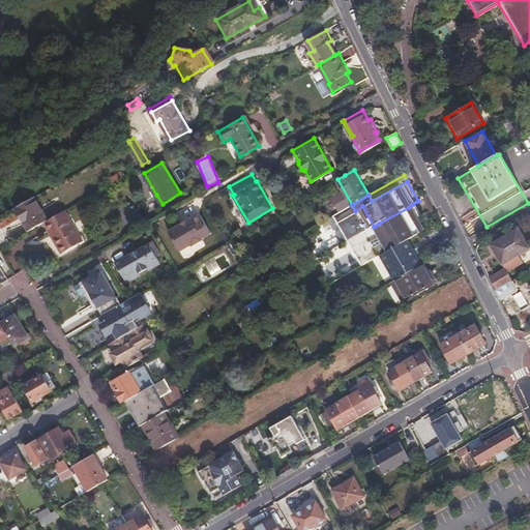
[(163,204),(156,195),(151,197),(157,207),(163,204)]
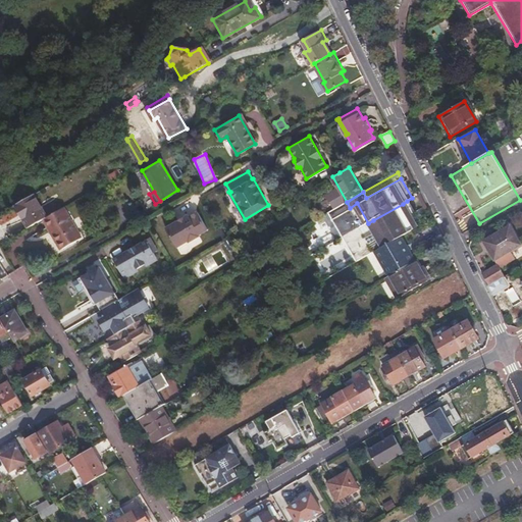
[(35,193),(15,204),(29,226),(42,219),(48,215),(35,193)]
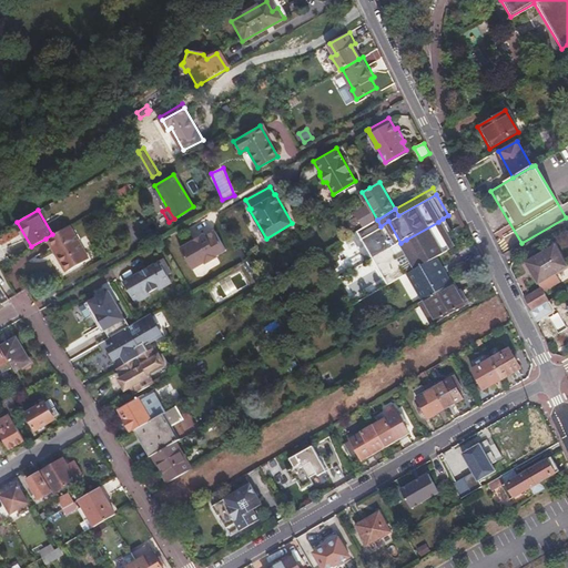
[(458,244),(443,219),(438,222),(453,247),(458,244)]
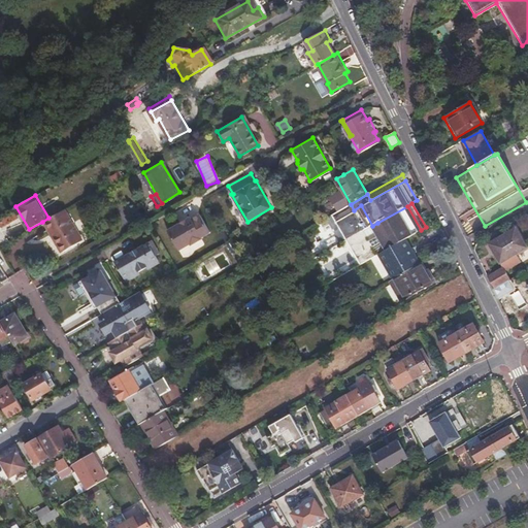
[(407,206),(377,223),(392,248),(404,240),(421,230),(407,206)]
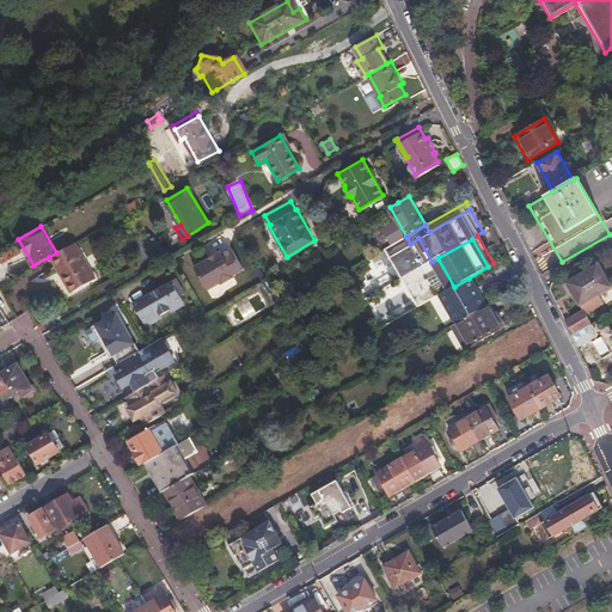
[(56,252),(49,257),(59,273),(60,271),(72,292),(95,279),(74,243),(56,252)]
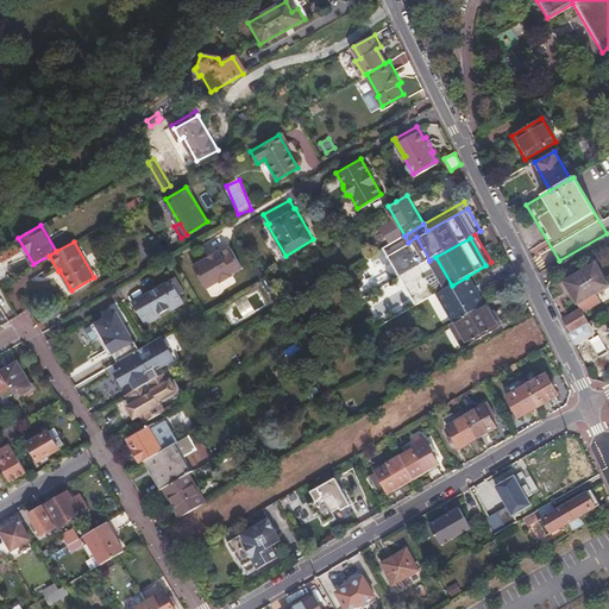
[(208,292),(219,286),(220,287),(232,280),(231,278),(244,270),(232,250),(224,256),(223,253),(195,269),(208,292)]
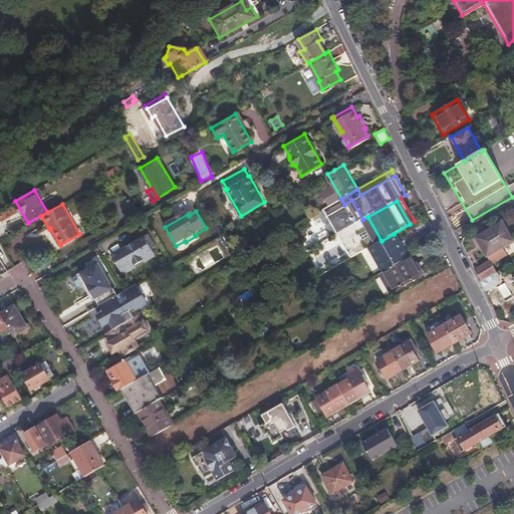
[(475,237),(489,261),(500,255),(497,250),(513,241),(503,221),(475,237)]
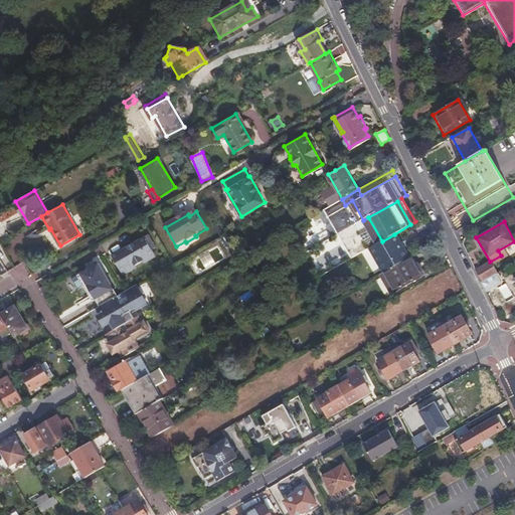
[(124,274),(138,266),(136,263),(144,259),(145,262),(156,255),(152,248),(157,245),(149,232),(112,253),(124,274)]
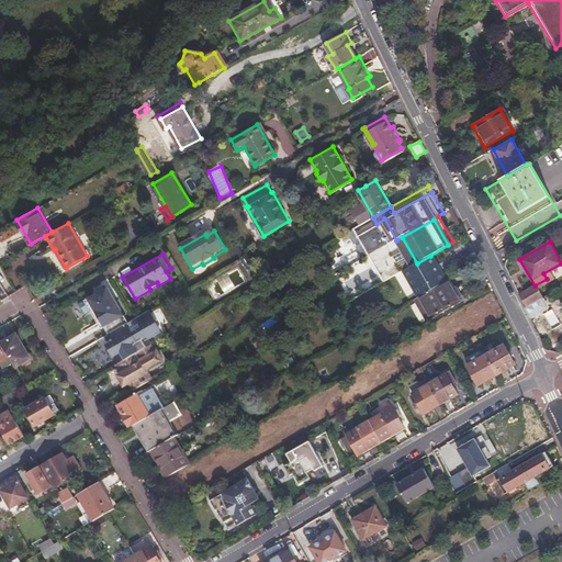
[(430,256),(417,263),(404,271),(419,298),(446,282),(430,256)]
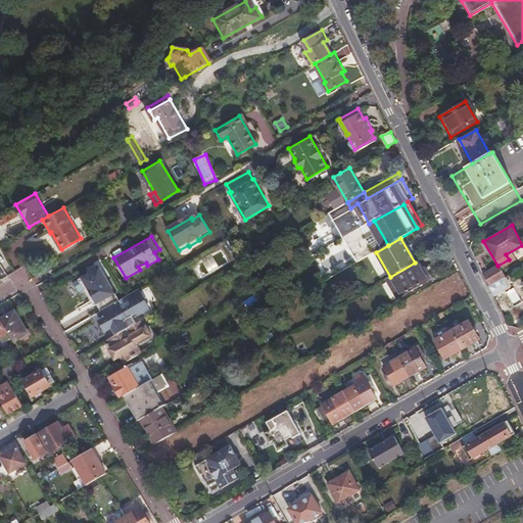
[(331,255),(317,263),(324,277),(351,262),(340,241),(327,248),(331,255)]
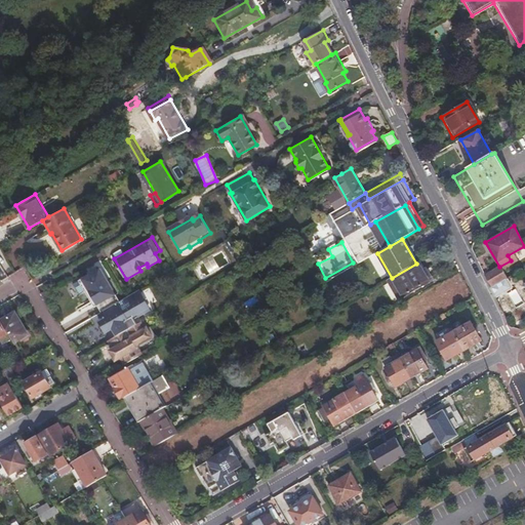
[(429,283),(417,263),(416,264),(392,278),(391,278),(402,298),(429,283)]
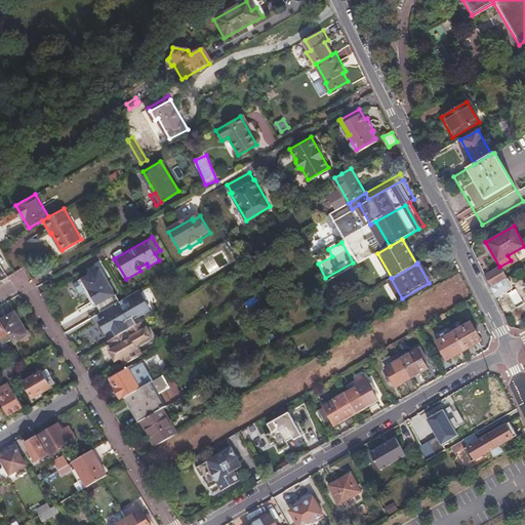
[(499,267),(484,275),(490,287),(507,279),(499,267)]
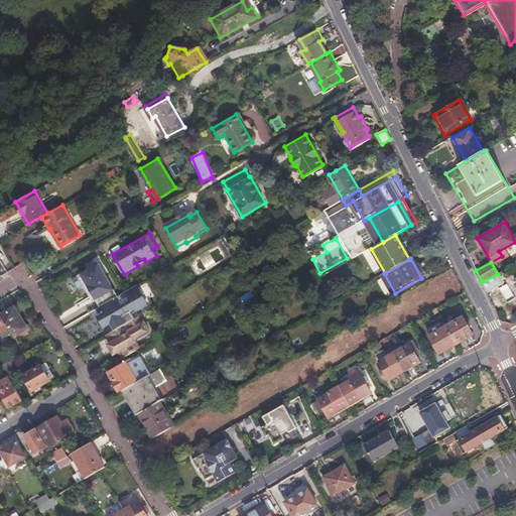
[(96,299),(99,306),(100,306),(118,295),(99,263),(81,273),(87,284),(84,286),(90,296),(98,292),(101,296),(95,299),(96,299)]
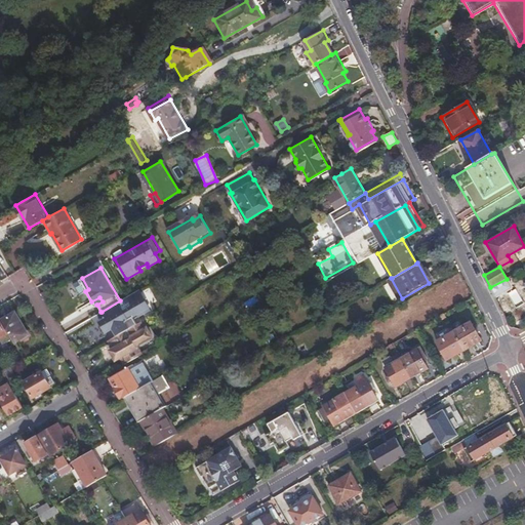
[(88,289),(82,278),(79,280),(85,291),(88,289)]
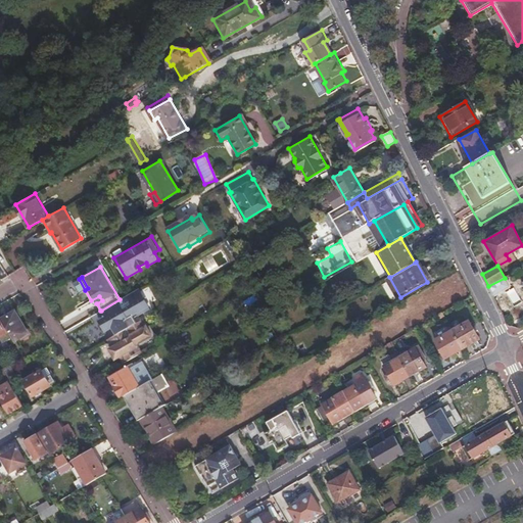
[(396,299),(400,297),(389,277),(385,279),(396,299)]
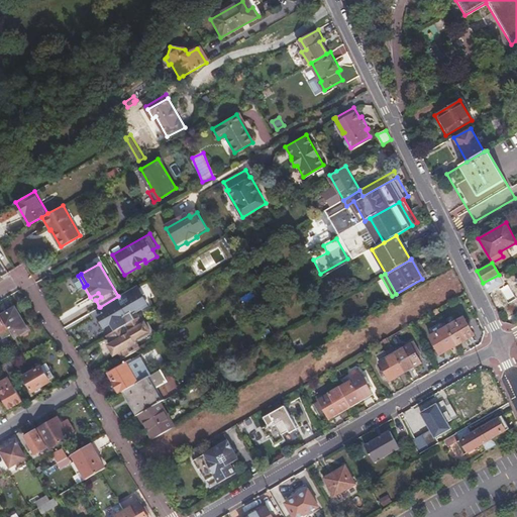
[(136,286),(125,292),(118,296),(100,307),(103,311),(98,315),(104,325),(115,319),(120,327),(138,317),(150,310),(136,286)]
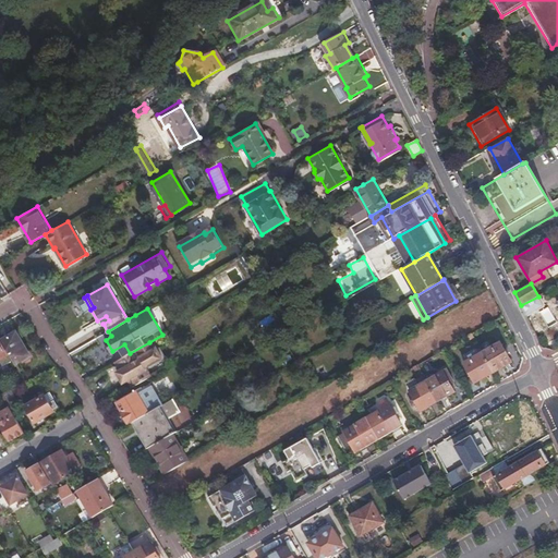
[(100,326),(104,324),(102,324),(109,320),(106,316),(97,320),(100,326)]
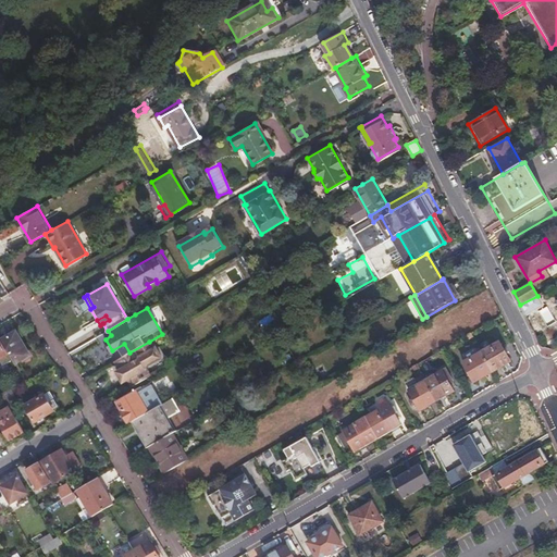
[(16,331),(2,339),(16,363),(31,355),(16,331)]
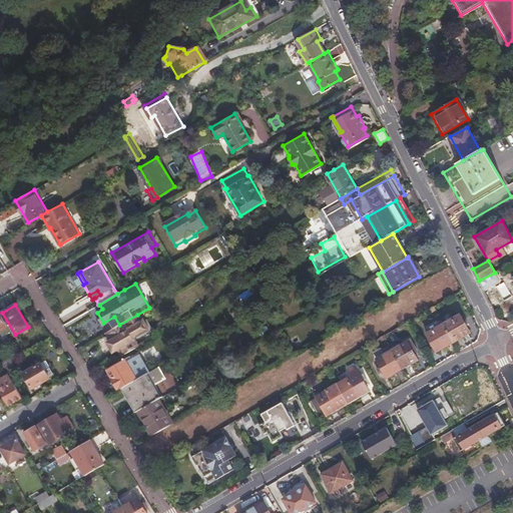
[(461,314),(444,324),(454,342),(470,332),(461,314)]
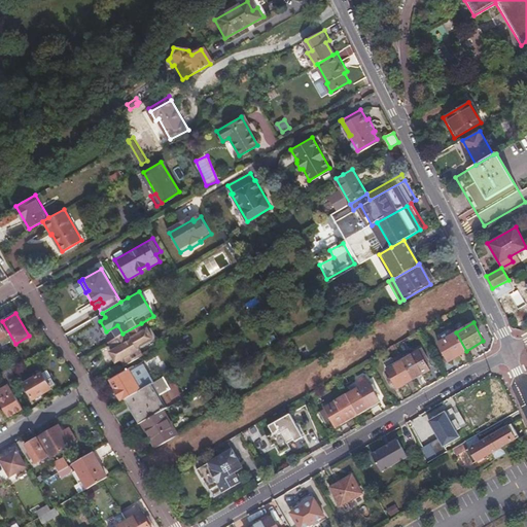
[(150,341),(141,323),(123,334),(107,343),(111,351),(110,355),(114,360),(117,361),(120,359),(125,366),(139,357),(135,350),(150,341)]
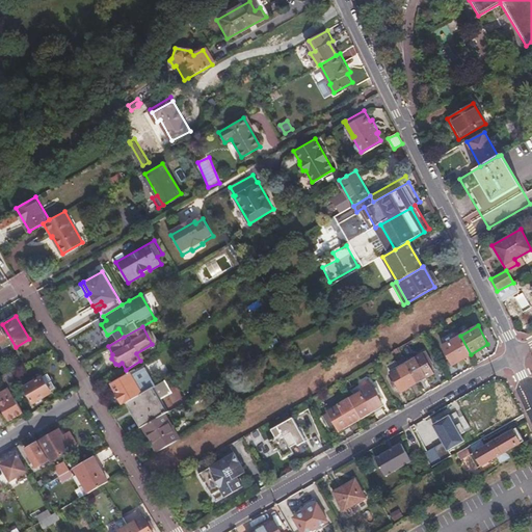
[(471,354),(460,336),(444,345),(454,364),(471,354)]
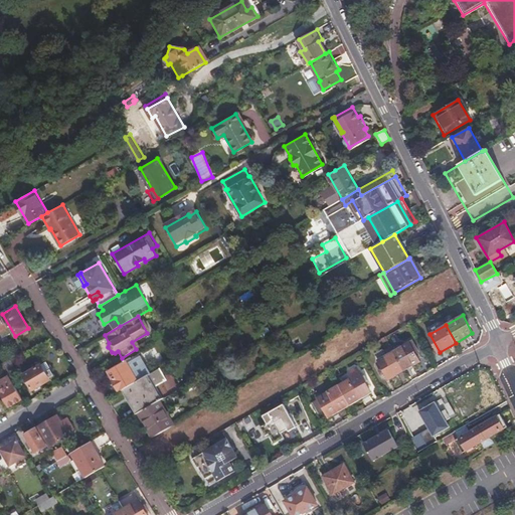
[(408,342),(393,350),(405,370),(420,362),(408,342)]
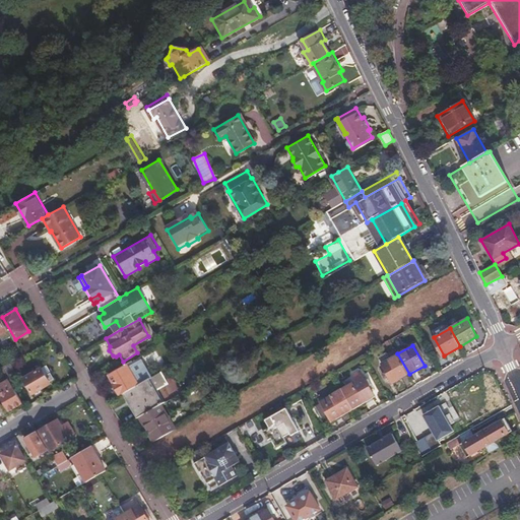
[(153,368),(163,361),(155,350),(146,358),(153,368)]
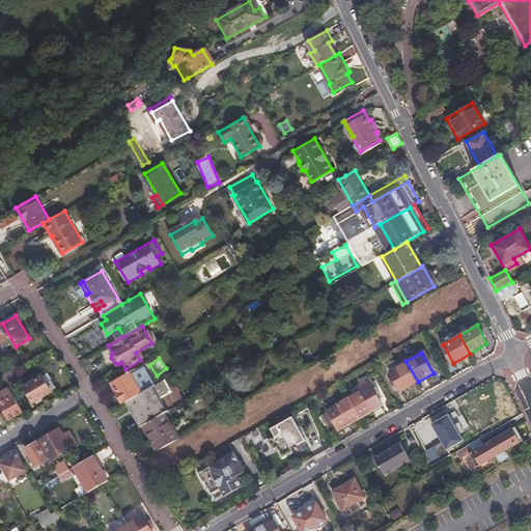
[(418,382),(406,361),(390,370),(401,391),(418,382)]
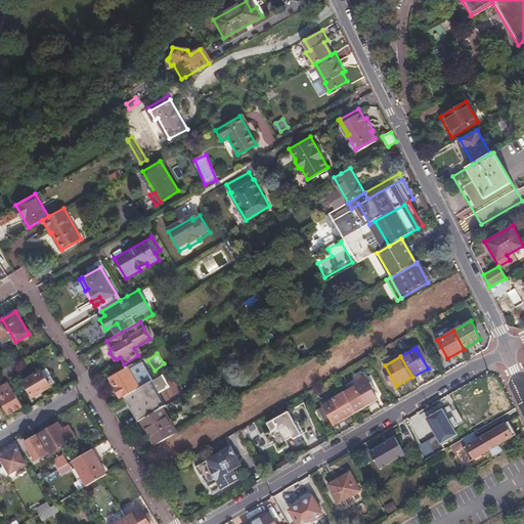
[(110,378),(122,397),(124,396),(139,388),(147,383),(153,380),(141,360),(128,367),(110,378)]
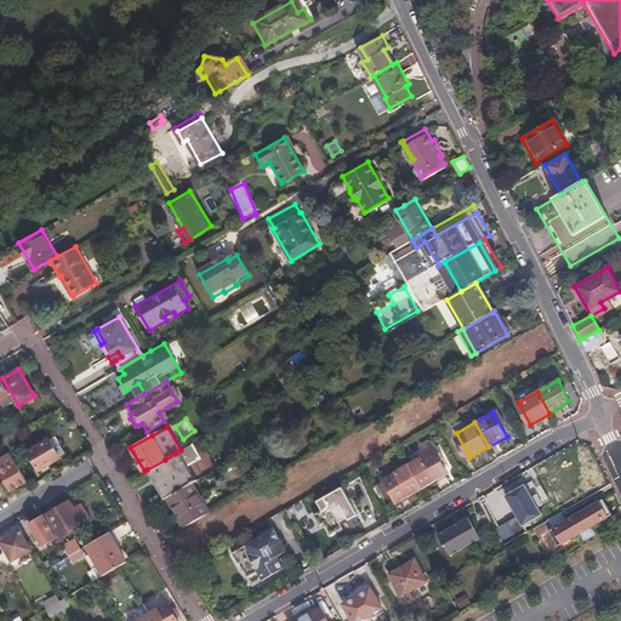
[(12,432),(1,438),(10,453),(21,446),(12,432)]
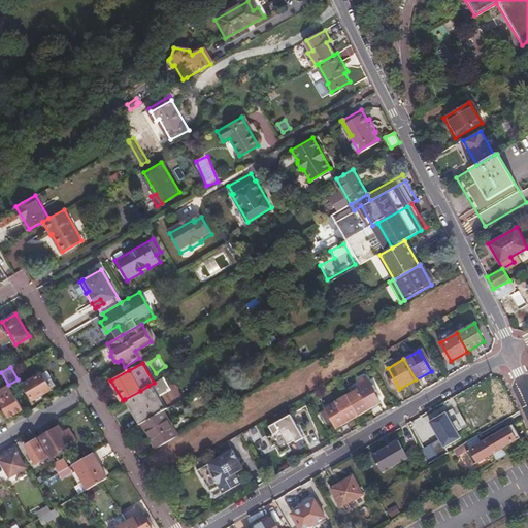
[(35,398),(36,400),(42,397),(41,395),(54,388),(53,387),(55,385),(51,378),(48,380),(44,373),(25,384),(33,399),(35,398)]
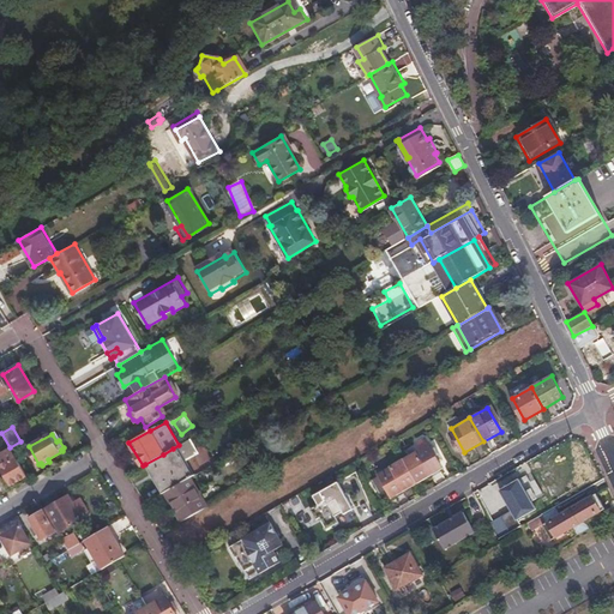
[(422,449),(404,459),(417,482),(443,467),(426,437),(417,441),(422,449)]
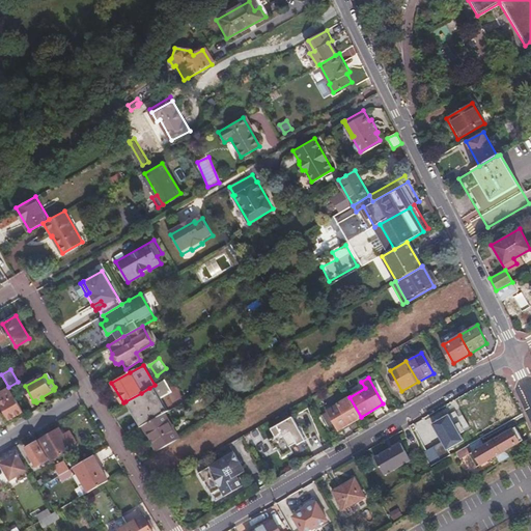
[(149,388),(126,401),(140,426),(142,425),(165,412),(158,399),(172,392),(165,380),(155,385),(149,388)]
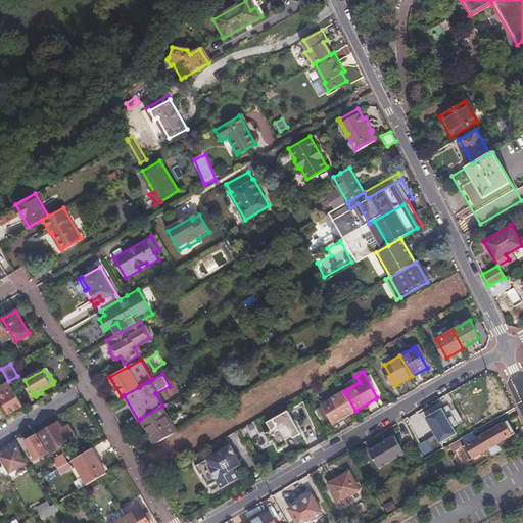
[(0,398),(8,413),(21,406),(8,382),(0,386),(4,394),(0,396),(0,398)]
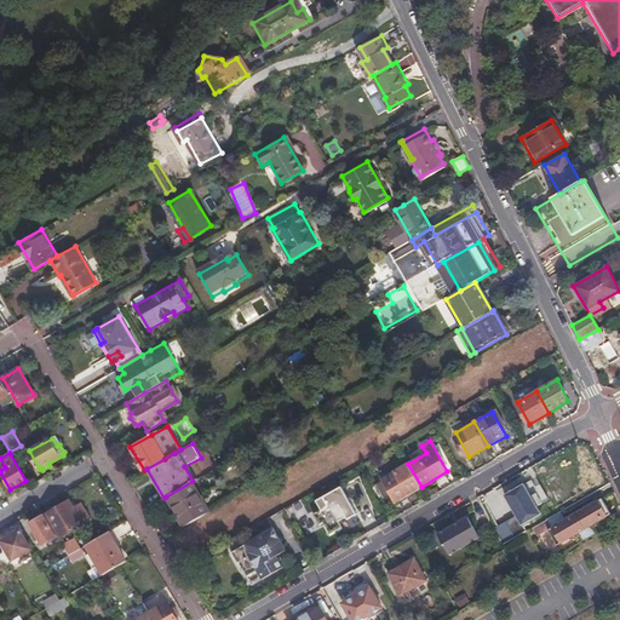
[(422,487),(408,464),(390,474),(385,465),(378,470),(395,501),(422,487)]
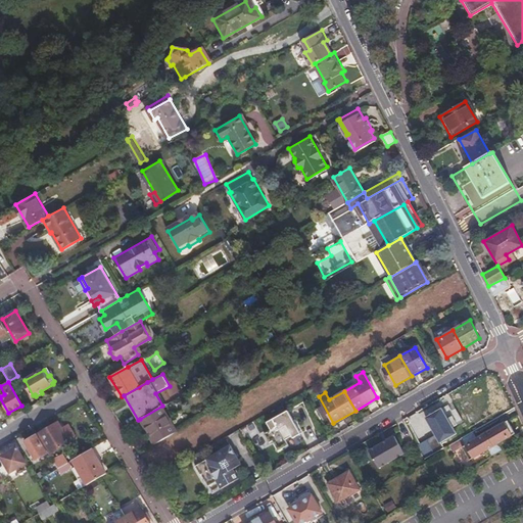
[(162,406),(140,419),(154,444),(176,431),(177,431),(162,406)]
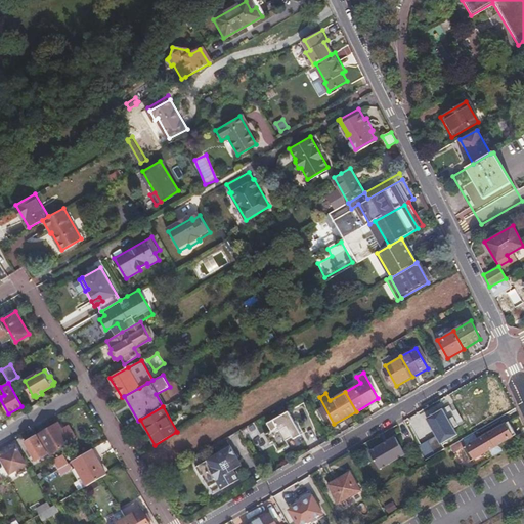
[(427,419),(440,444),(456,435),(442,409),(427,419)]
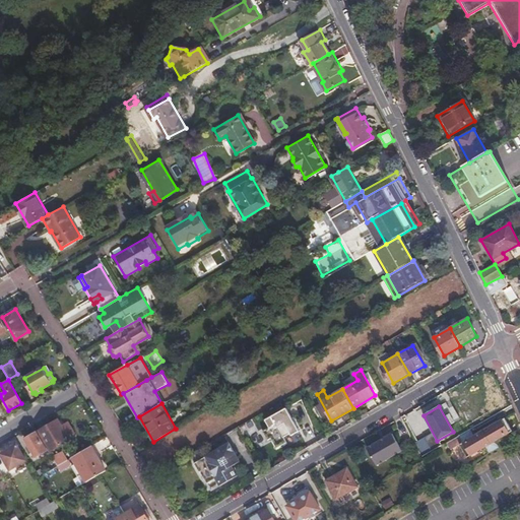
[(271,438),(277,448),(287,442),(284,437),(290,433),(291,436),(300,431),(286,407),(265,419),(269,427),(263,431),(268,439),(271,438)]
